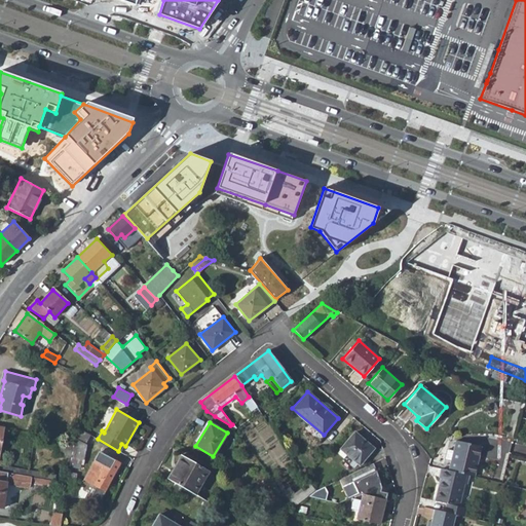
[(86,444),(91,435),(77,427),(75,438),(86,444)]
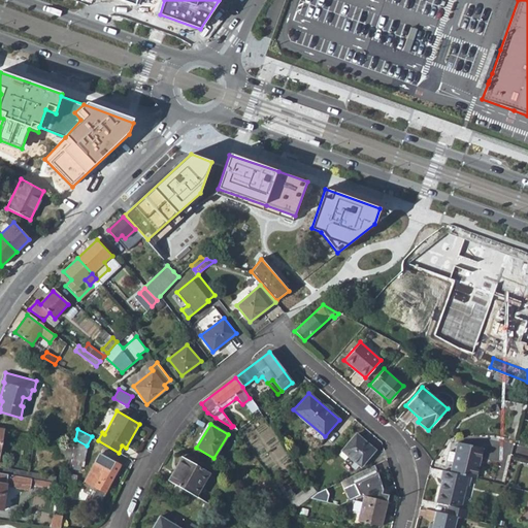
[(355,434),(340,450),(348,455),(360,465),(373,450),(355,434)]
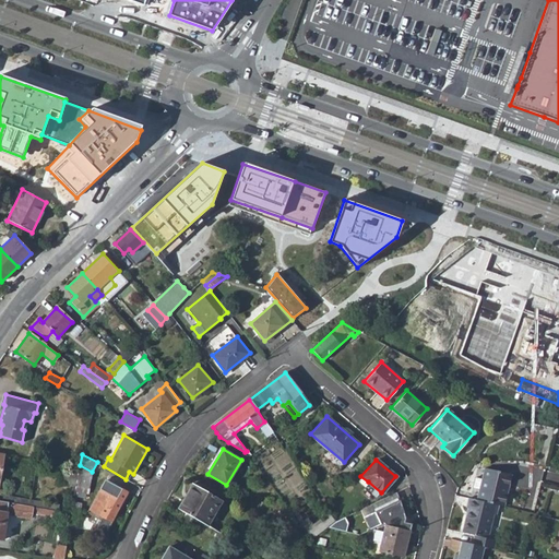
[(73,508),(81,509),(81,504),(86,506),(92,472),(80,465),(79,473),(76,485),(73,508)]
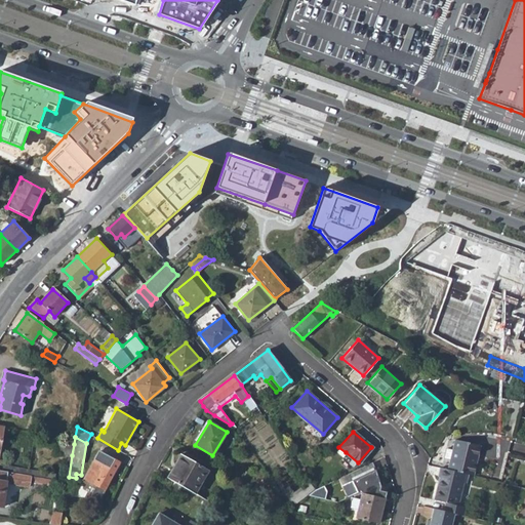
[(454,440),(447,470),(469,475),(472,476),(479,445),(454,440)]
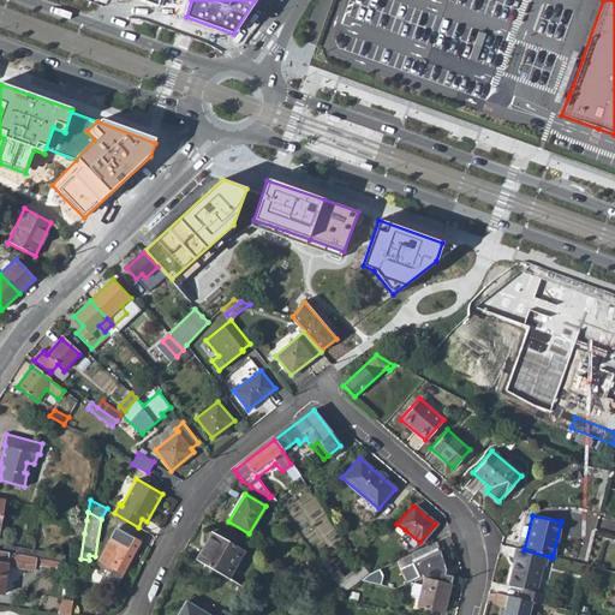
[(65,531),(84,533),(87,520),(67,517),(65,531)]
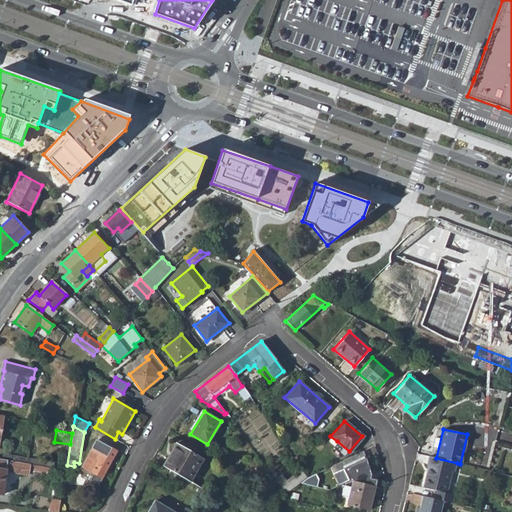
[(327,440),(333,445),(337,441),(330,436),(327,440)]
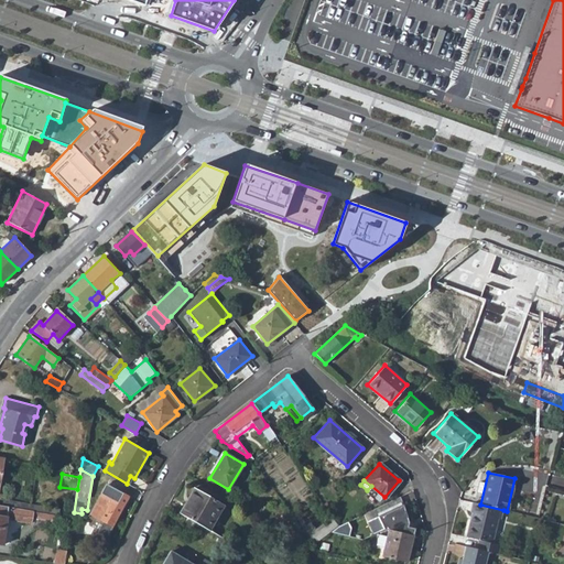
[(101,492),(110,498),(116,489),(107,485),(101,492)]
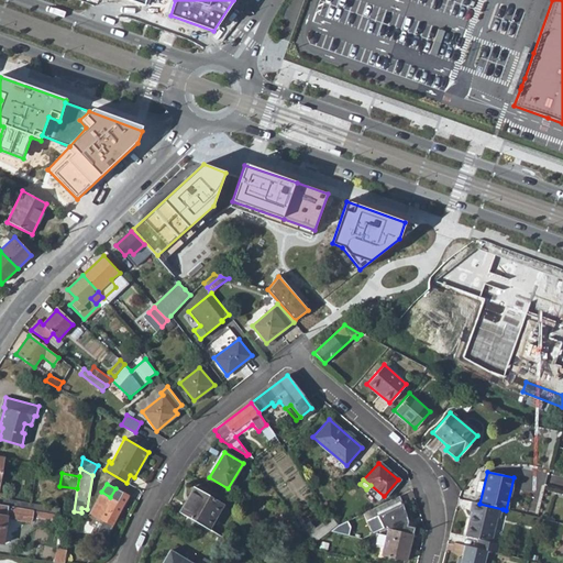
[(192,486),(178,511),(209,530),(224,505),(192,486)]
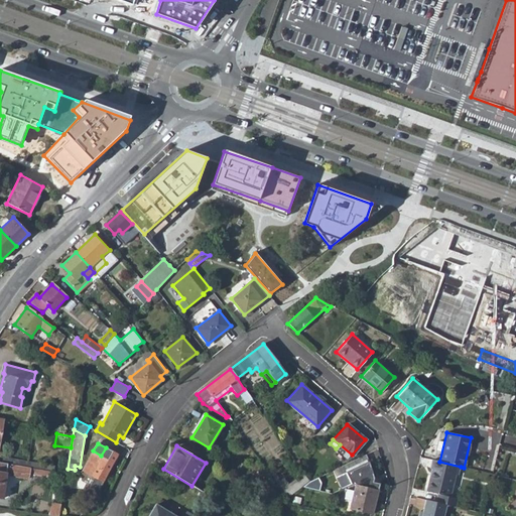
[(118,455),(106,447),(101,456),(93,450),(83,470),(94,478),(90,486),(98,491),(118,455)]
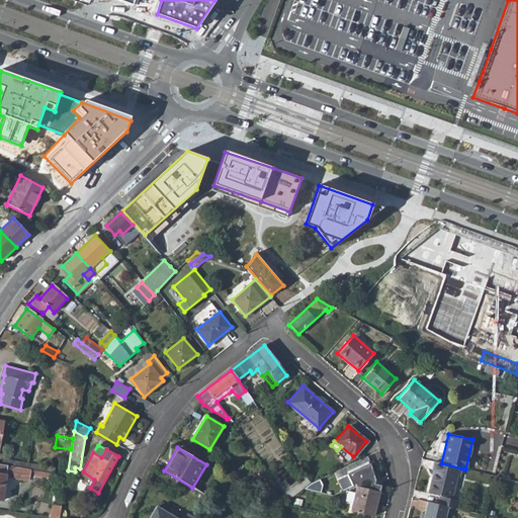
[(3,457),(2,463),(30,468),(52,471),(63,473),(63,467),(3,457)]
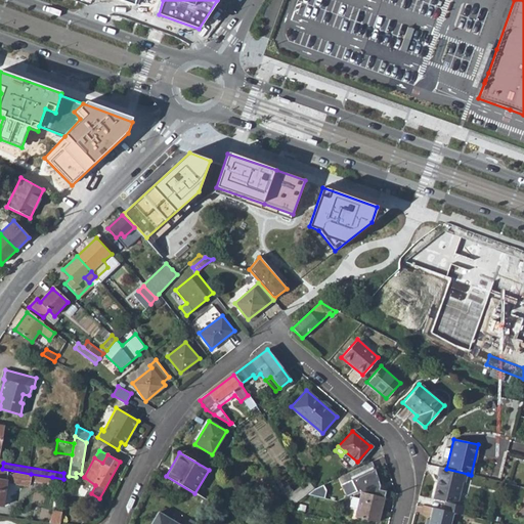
[(444,500),(442,510),(452,512),(463,515),(466,507),(457,504),(463,481),(465,482),(468,474),(446,469),(439,467),(436,475),(438,476),(433,497),(444,500)]
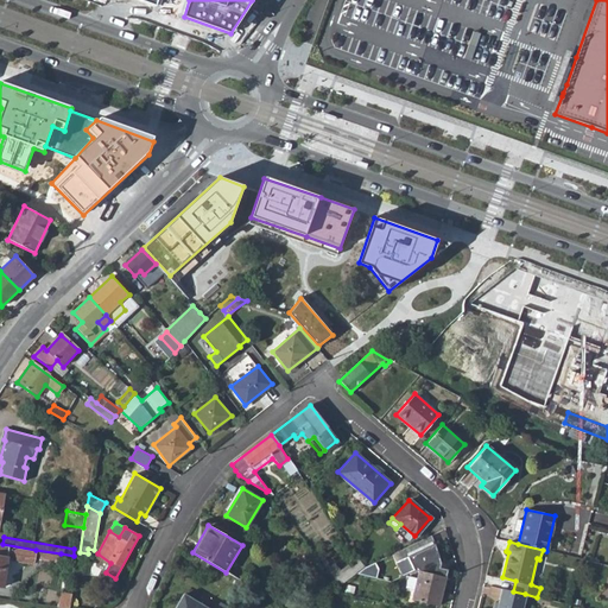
[(35,557),(36,550),(2,544),(0,543),(0,587),(4,588),(8,559),(33,563),(35,557)]
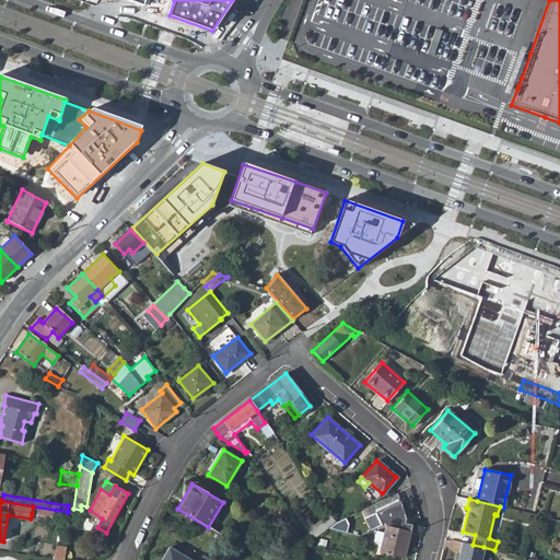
[(375,512),(382,525),(385,526),(410,532),(411,524),(405,523),(405,518),(400,500),(375,512)]
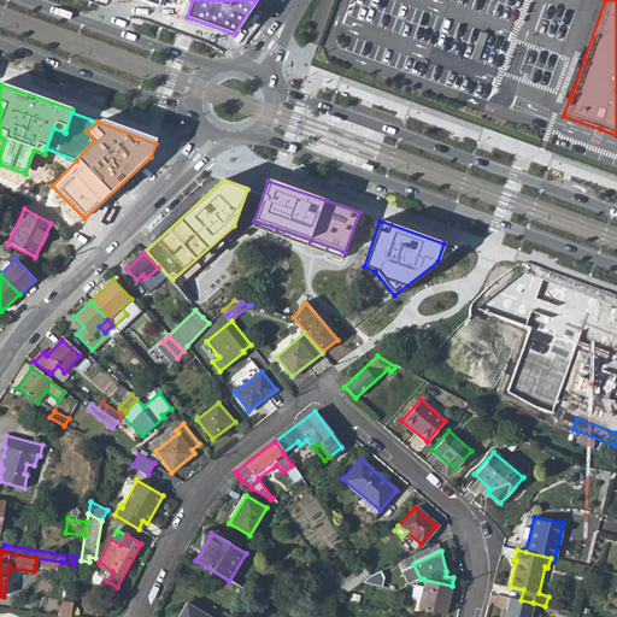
[(35,565),(60,570),(62,562),(36,558),(35,565)]
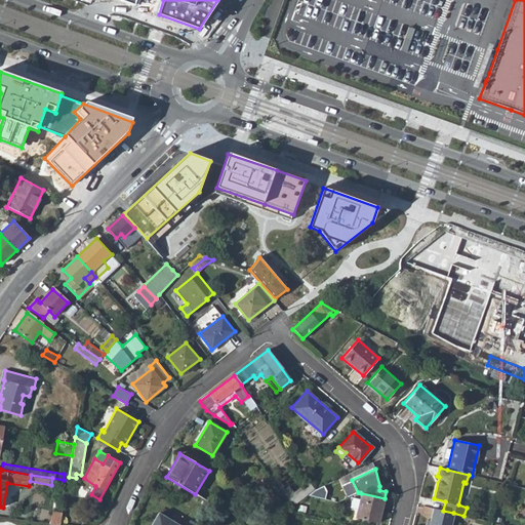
[(73,496),(76,478),(69,477),(68,481),(66,495),(73,496)]
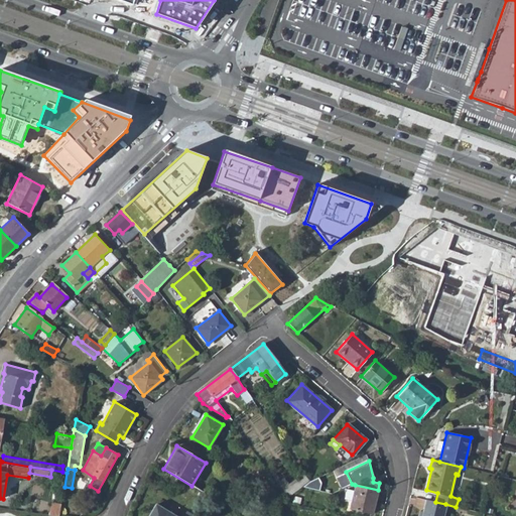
[(303,473),(281,490),(288,498),(303,486),(309,481),(303,473)]
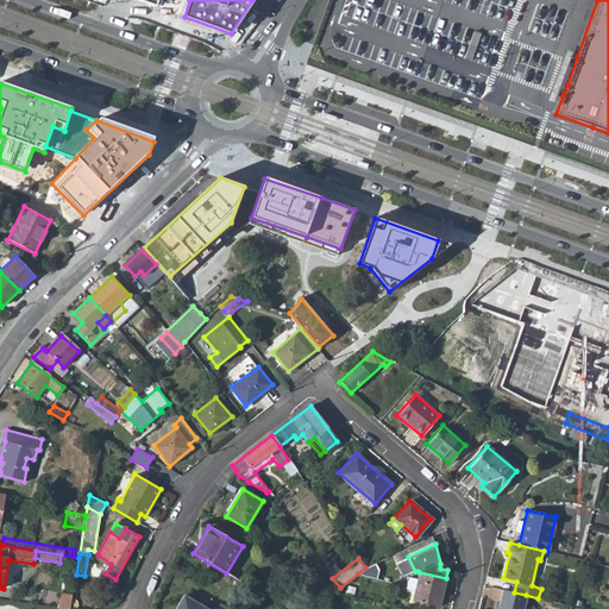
[(380,569),(376,563),(365,567),(358,573),(377,578),(380,569)]
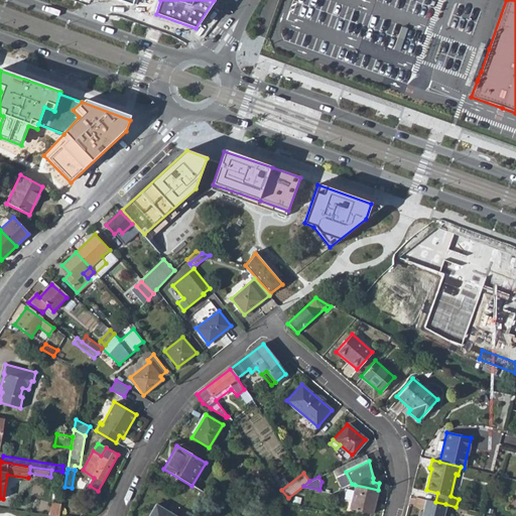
[(352,500),(350,509),(372,514),(378,490),(355,485),(354,489),(347,488),(345,498),(352,500)]
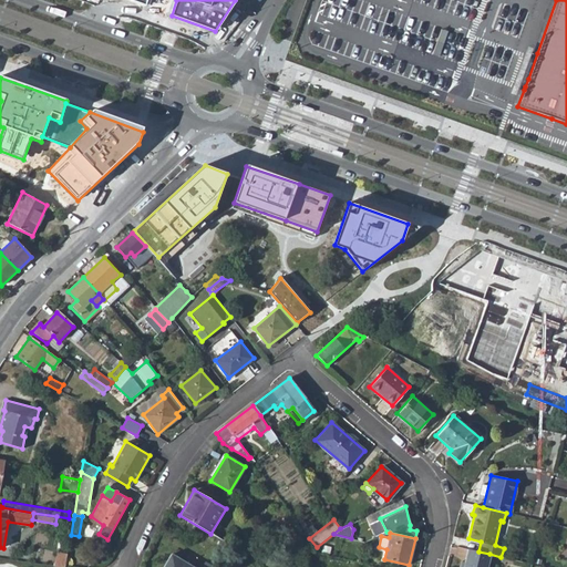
[(485,566),(490,554),(478,552),(467,548),(463,565),(459,564),(457,566),(485,566)]
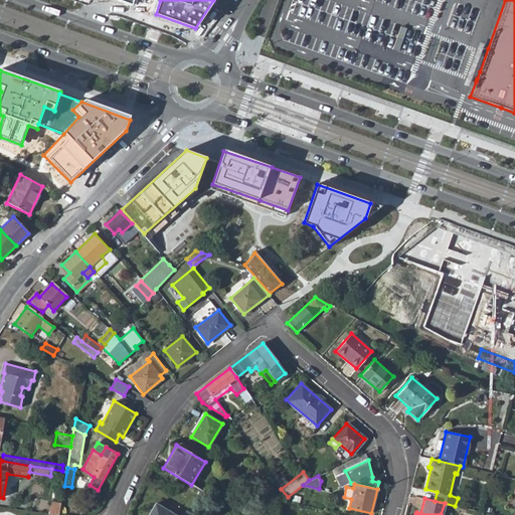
[(51,501),(49,514),(58,514),(59,513),(61,503),(51,501)]
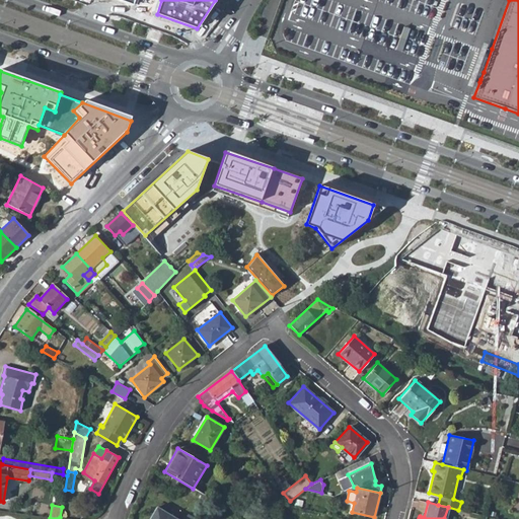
[(177,518),(157,507),(149,518),(177,518)]
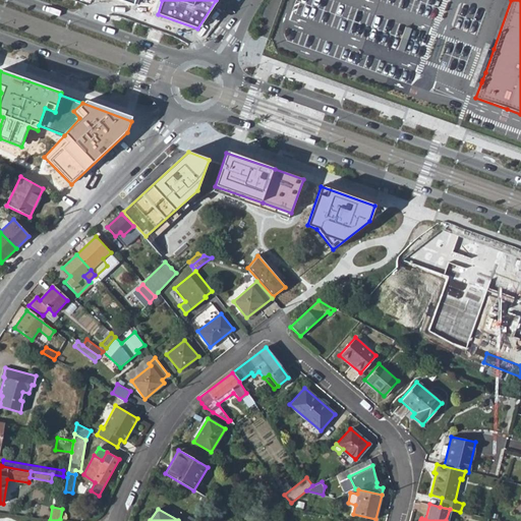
[(247,520),(259,520),(263,518),(249,511),(244,519),(247,520)]
